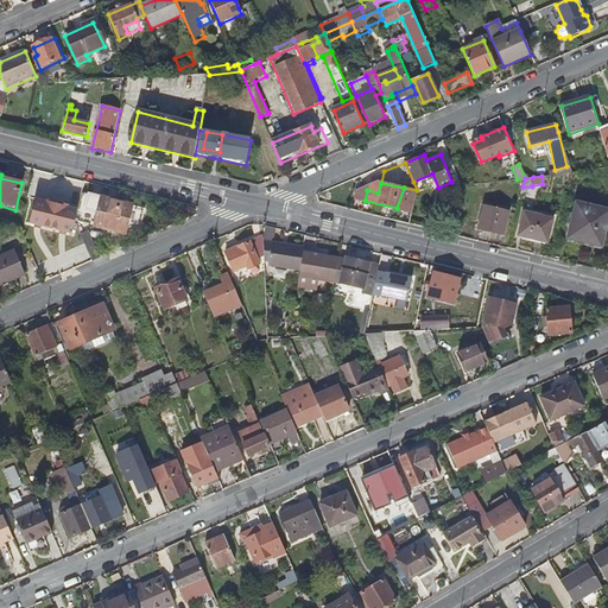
[(80,210),(77,223),(128,234),(130,227),(143,230),(147,213),(134,209),(134,207),(130,206),(84,195),(80,210)]
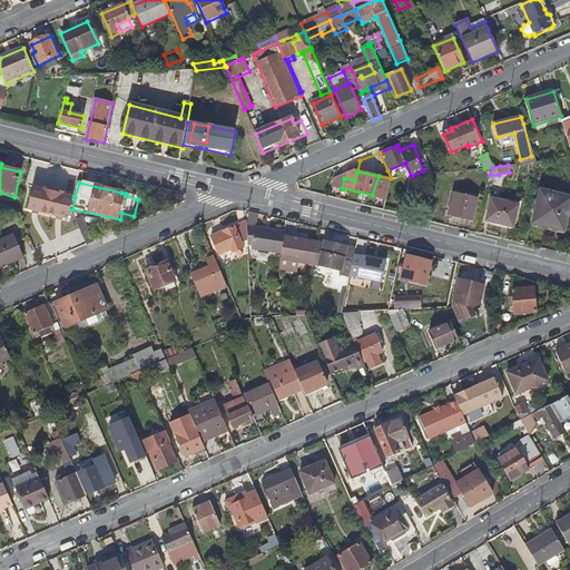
[(72,209),(75,197),(66,195),(67,189),(59,187),(58,193),(53,192),(52,185),(48,185),(45,189),(36,187),(29,212),(33,213),(33,215),(40,217),(40,214),(58,218),(57,222),(64,223),(65,220),(69,222),(71,212),(72,209)]
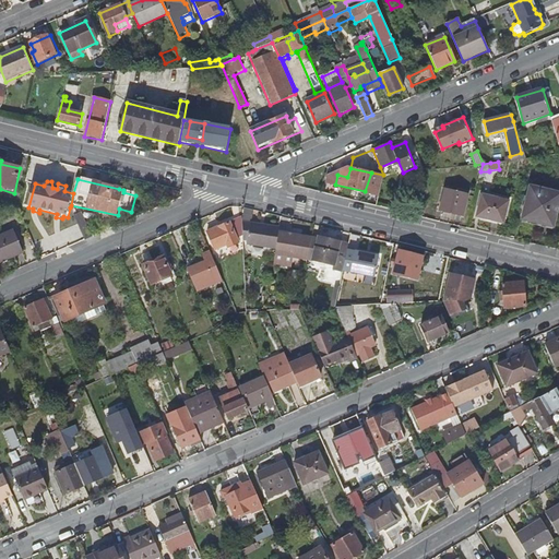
[(558,195),(558,194),(530,189),(522,219),(551,227),(558,195)]
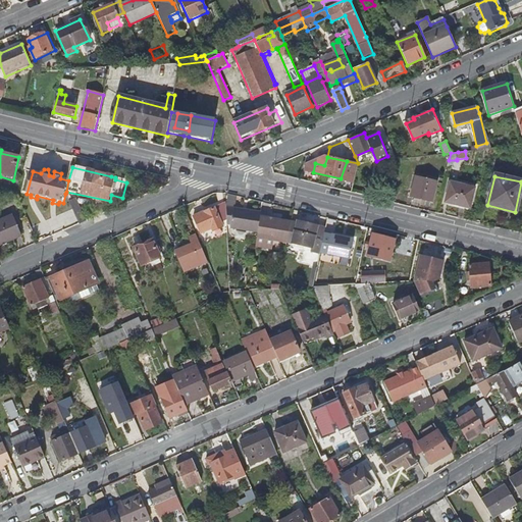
[(436,181),(416,177),(411,197),(431,202),(436,181)]
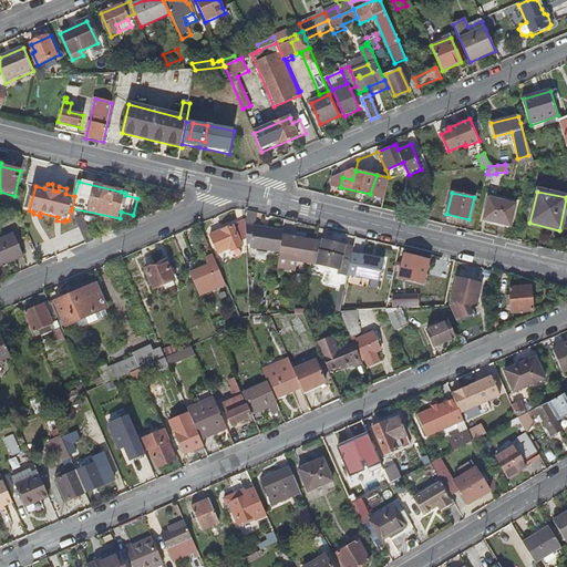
[(516,205),(488,198),(483,220),(511,227),(516,205)]
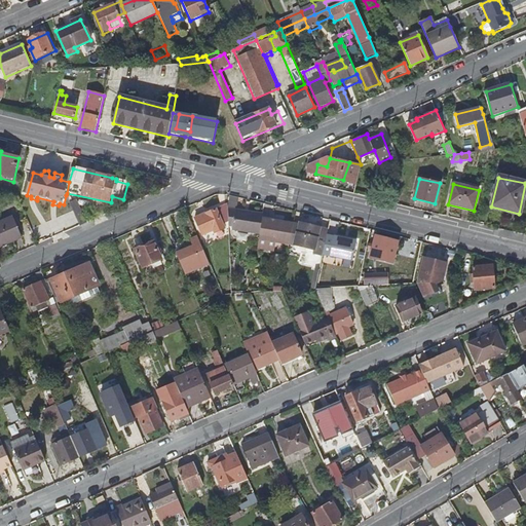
[(236,210),(239,197),(231,195),(228,209),(236,210)]
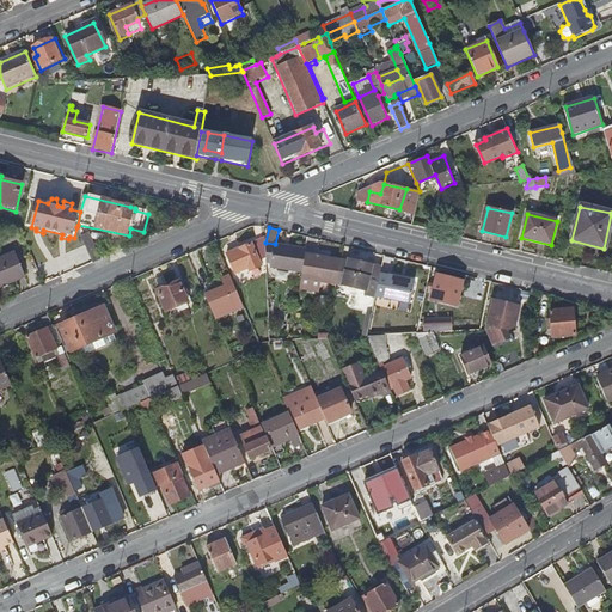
[(267,258),(265,243),(265,238),(228,254),(237,273),(250,268),(252,271),(263,268),(259,261),(267,258)]
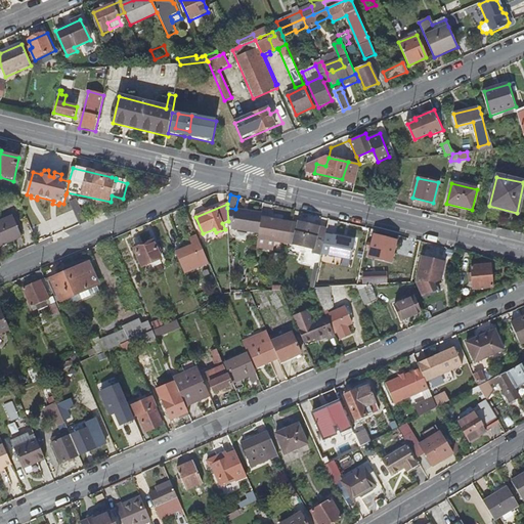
[(261,215),(261,212),(235,209),(227,208),(228,221),(228,229),(259,232),(261,215)]
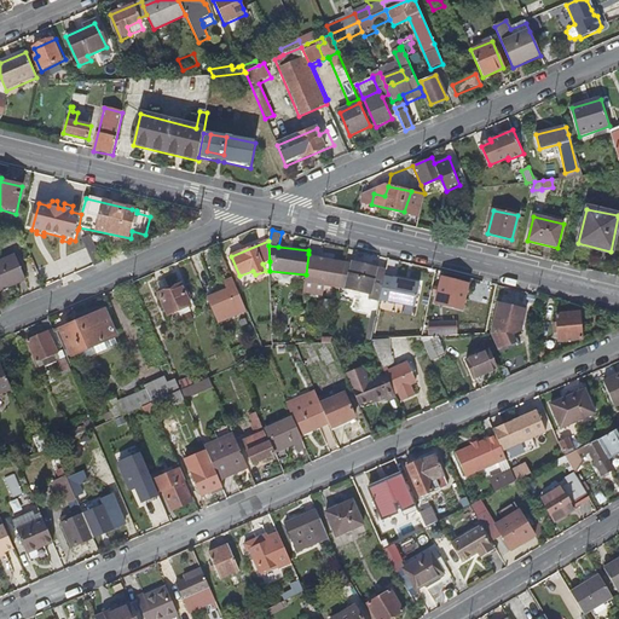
[(345,261),(308,254),(306,275),(305,279),(324,283),(335,285),(340,287),(341,285),(345,264),(345,261)]
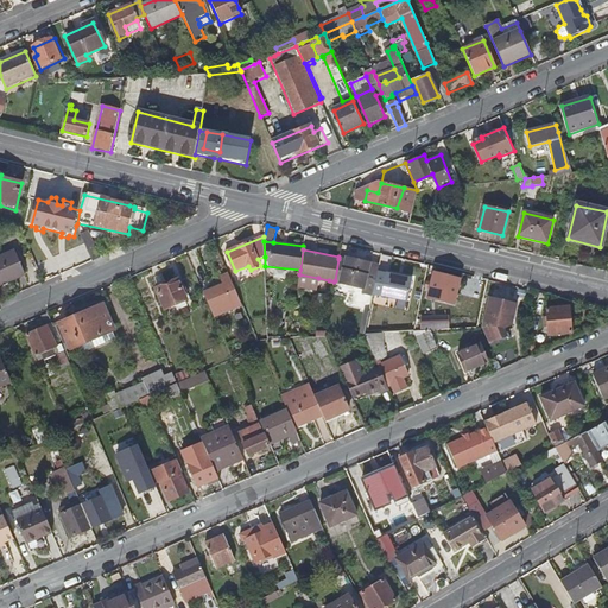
[(0,285),(26,274),(17,252),(0,258),(0,285)]
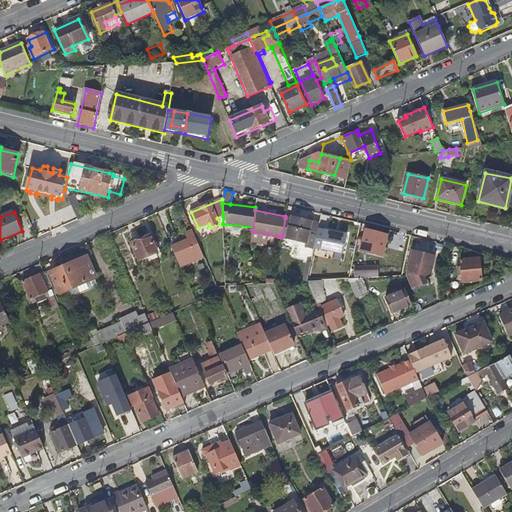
[(292,220),(285,218),(282,236),(287,237),(294,239),(298,240),(315,243),(319,224),(292,218),(292,220)]
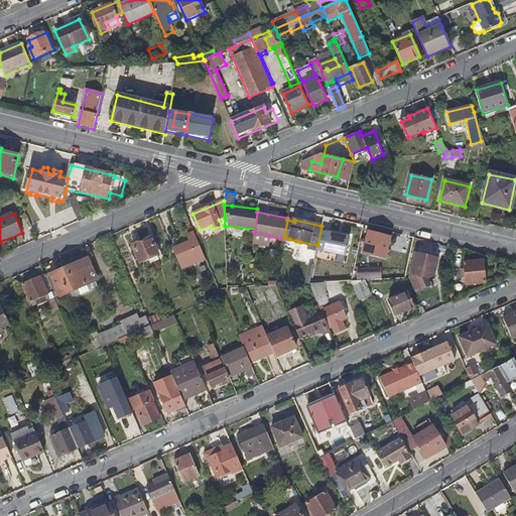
[(131,234),(135,243),(141,240),(137,232),(131,234)]
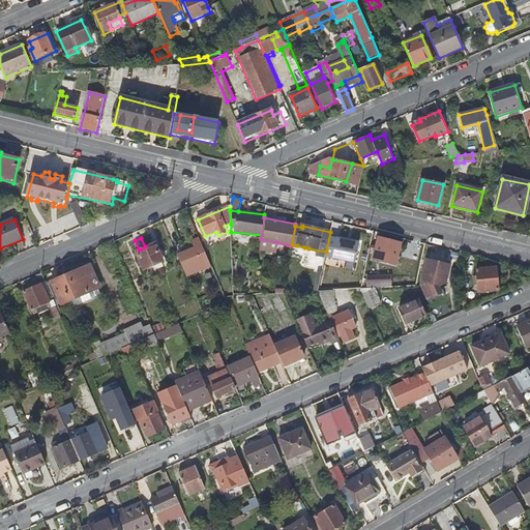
[(277,242),(261,239),(260,252),(276,254),(277,242)]
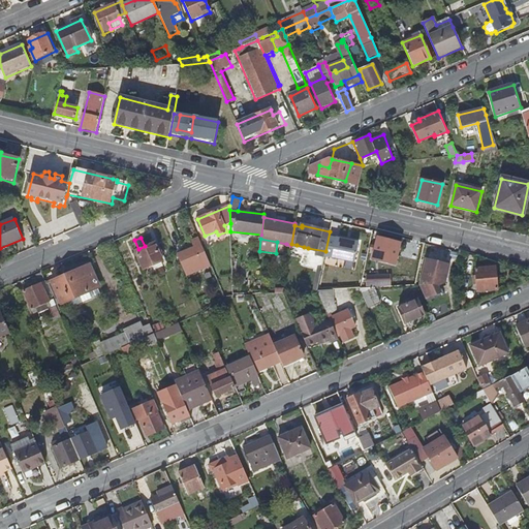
[(400,244),(379,239),(373,258),(395,263),(400,244)]
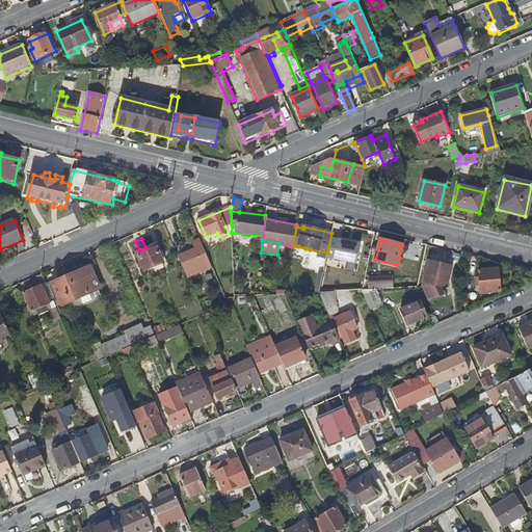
[(210,261),(202,241),(194,245),(196,250),(180,259),(189,281),(195,277),(189,264),(201,259),(204,265),(210,261)]
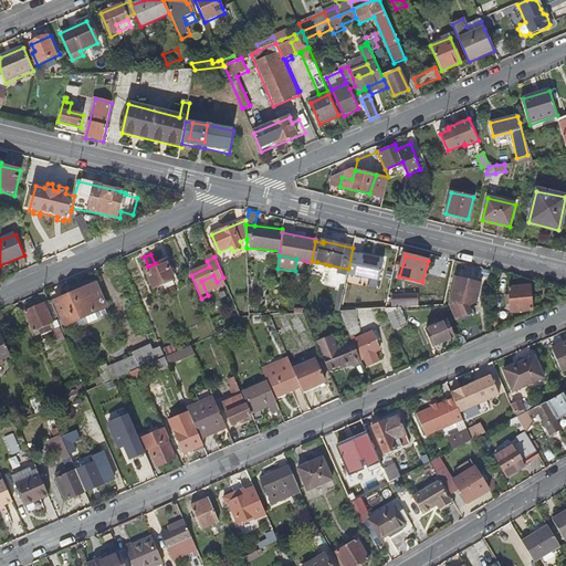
[(174,278),(165,259),(155,263),(148,266),(145,268),(154,286),(174,278)]
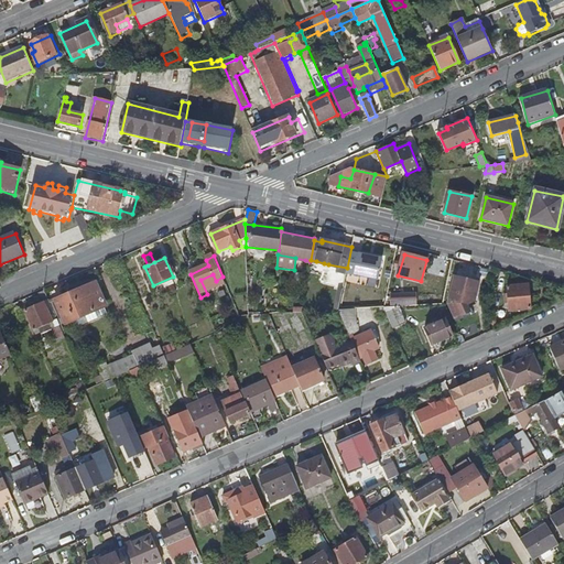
[(324,263),(316,261),(315,270),(323,272),(324,263)]
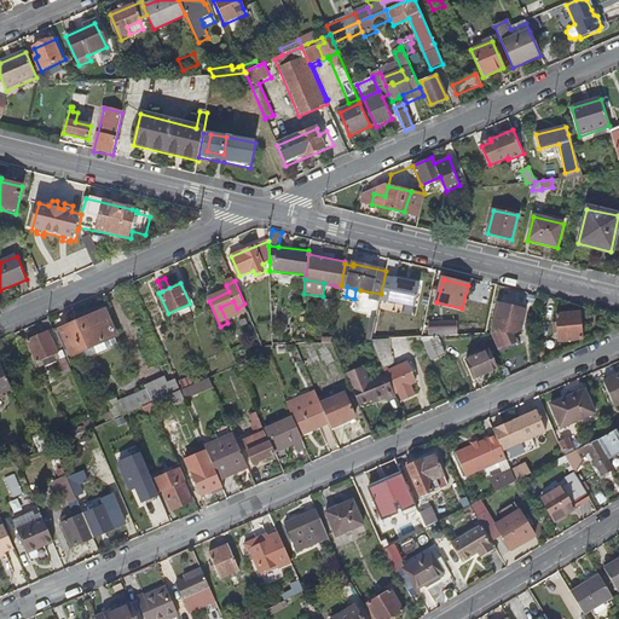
[(381,294),(360,290),(359,296),(368,298),(368,300),(380,302),(381,294)]
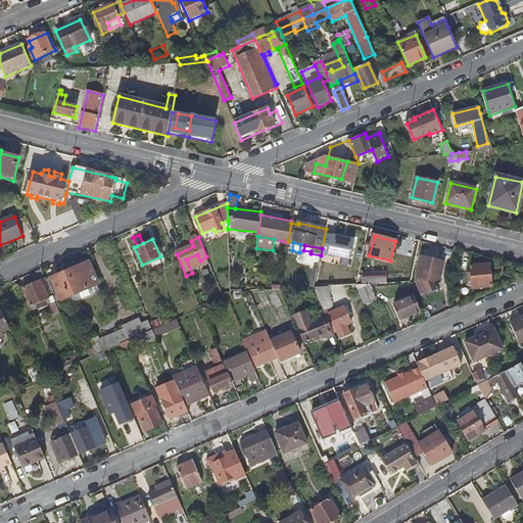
[(443,260),(422,255),(417,279),(423,294),(435,288),(432,281),(439,278),(443,260)]
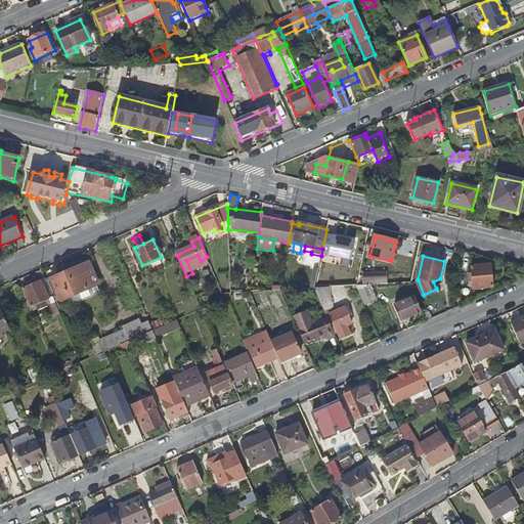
[(88,263),(71,270),(80,291),(83,298),(99,291),(96,285),(97,282),(88,263)]
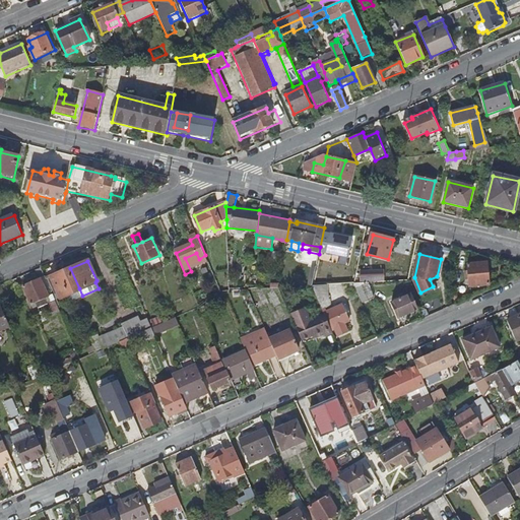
[(469,279),(470,286),(489,284),(485,263),(467,265),(468,271),(463,272),(464,279),(469,279)]
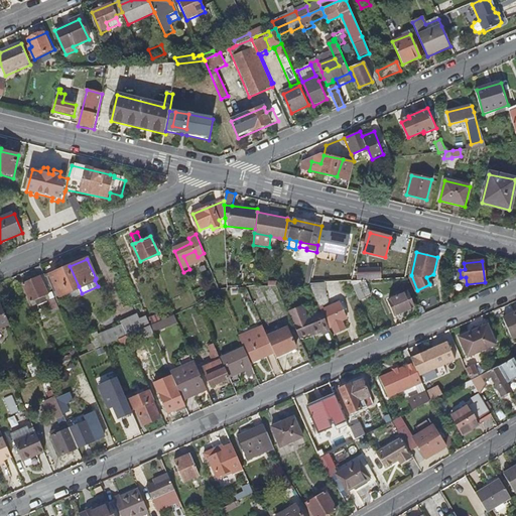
[(310,283),(313,265),(308,264),(304,284),(310,283)]
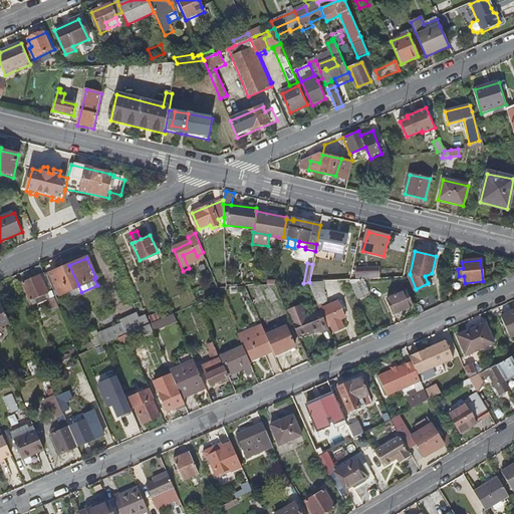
[(69,265),(46,275),(54,296),(78,285),(69,265)]
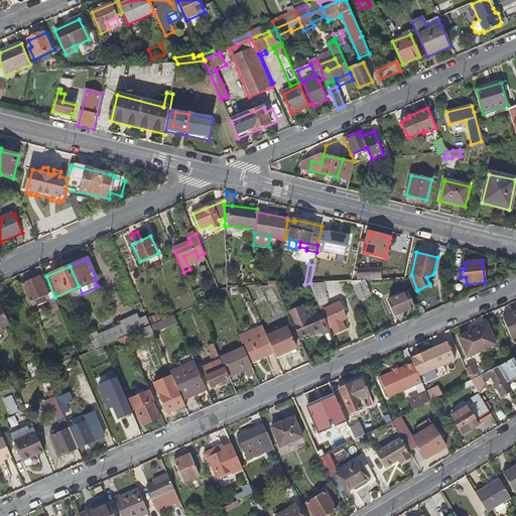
[(379,268),(361,268),(361,280),(363,280),(383,279),(383,268),(379,268)]
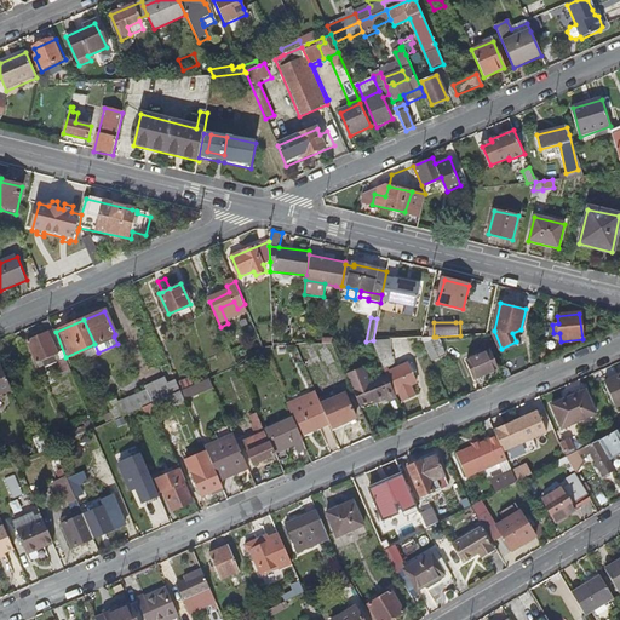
[(56,332),(55,329),(49,332),(58,352),(42,360),(44,362),(44,365),(57,360),(64,374),(72,371),(68,361),(65,357),(56,332)]
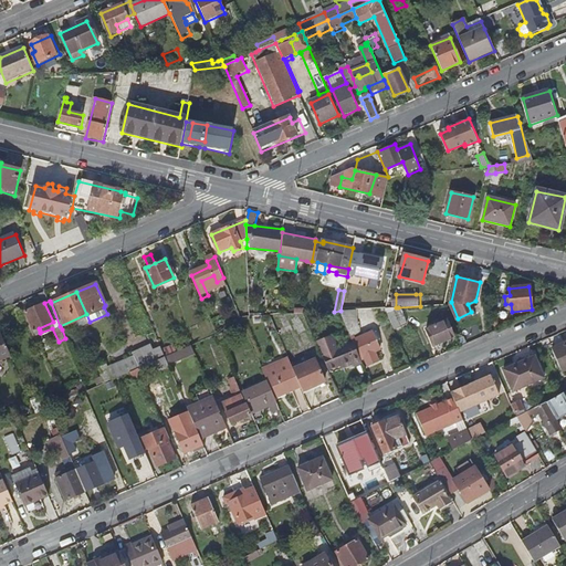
[(53,322),(44,303),(25,312),(34,333),(40,331),(39,328),(53,322)]
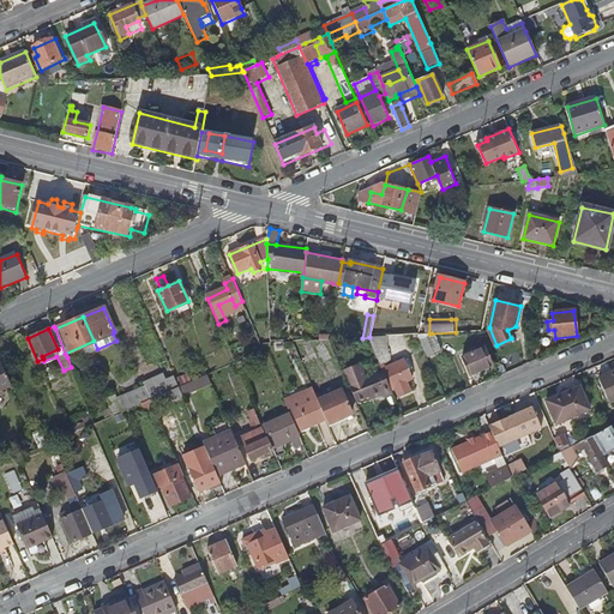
[(440,350),(432,333),(429,333),(423,333),(417,335),(427,356),(440,350)]
